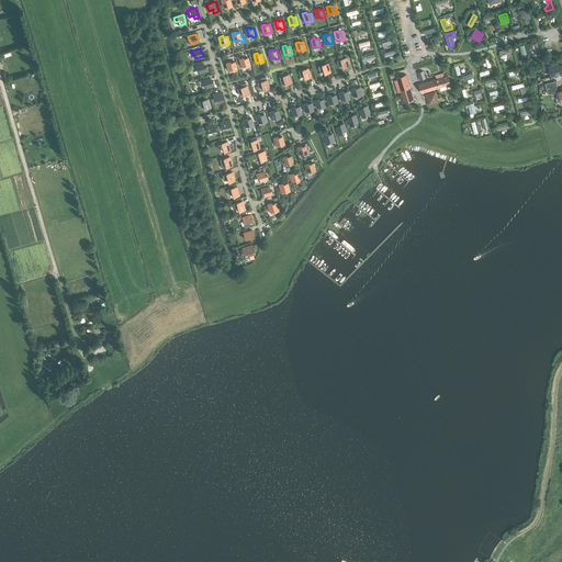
[(244,57),(239,58),(242,66),(246,65),(246,67),(250,66),(248,57),(244,59),(244,57)]
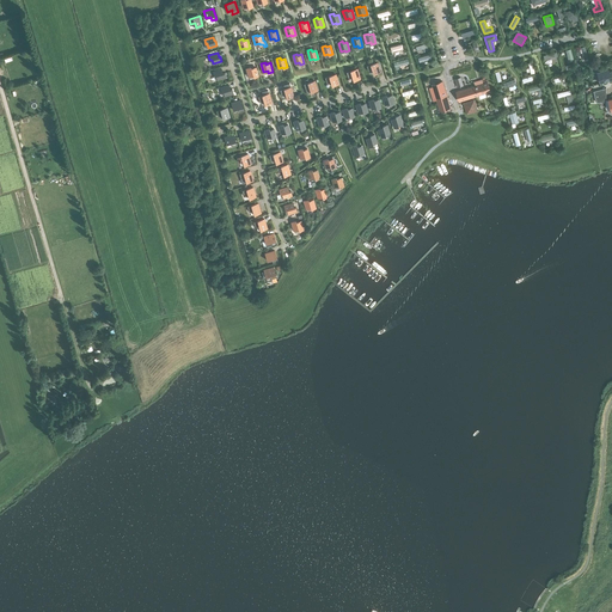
[(377,62),(367,66),(368,71),(372,69),(373,74),(380,72),(377,62)]
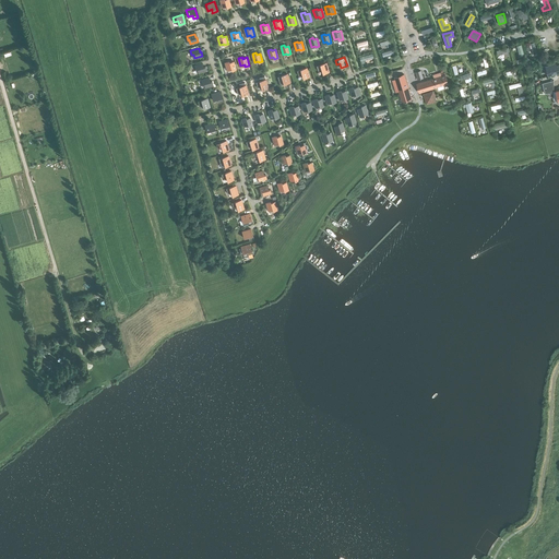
[(229,61),(225,62),(227,70),(232,69),(232,70),(236,69),(234,61),(229,62),(229,61)]
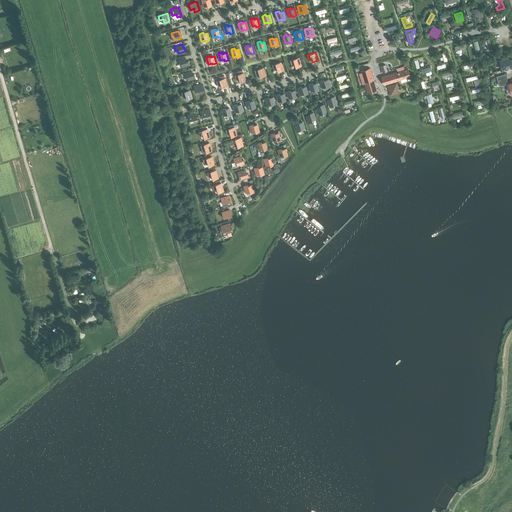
[(181,63),(182,67),(189,65),(188,61),(186,61),(185,58),(178,60),(179,64),(181,63)]
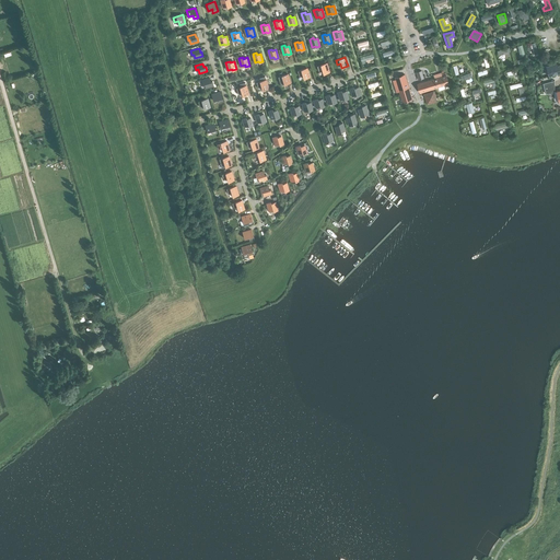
[(327,63),(317,66),(318,71),(322,70),(323,73),(329,72),(327,63)]
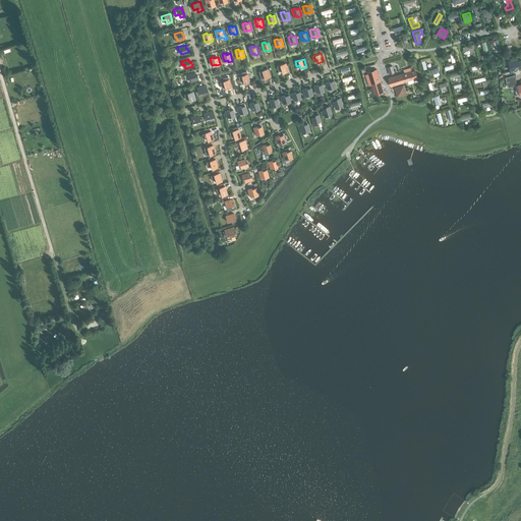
[(516,60),(509,62),(511,70),(520,67),(520,60),(516,62),(516,60)]
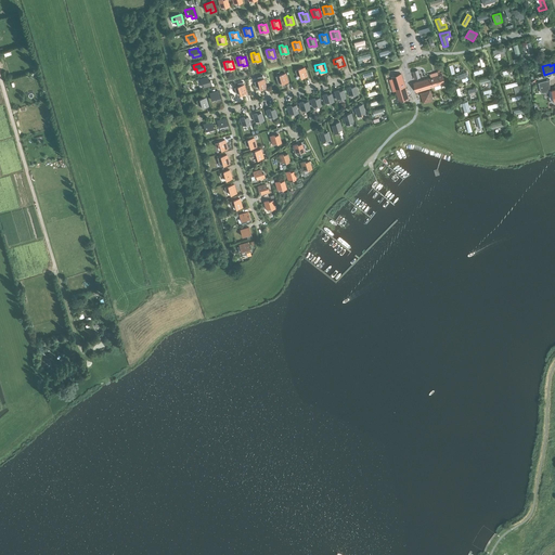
[(305,67),(295,71),(296,75),(299,74),(300,78),(307,76),(305,67)]
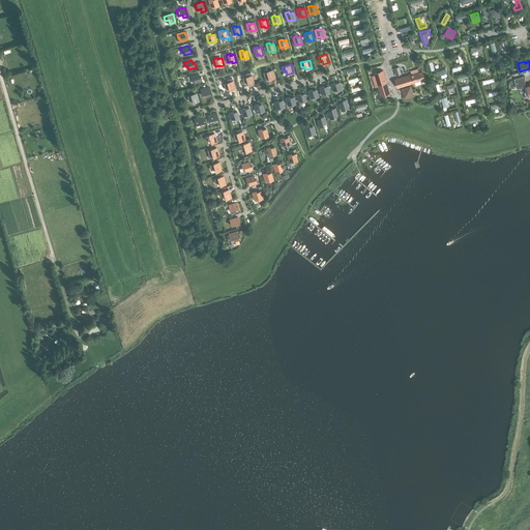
[(395,79),(398,88),(425,80),(422,70),(419,71),(418,68),(410,70),(411,74),(395,79)]
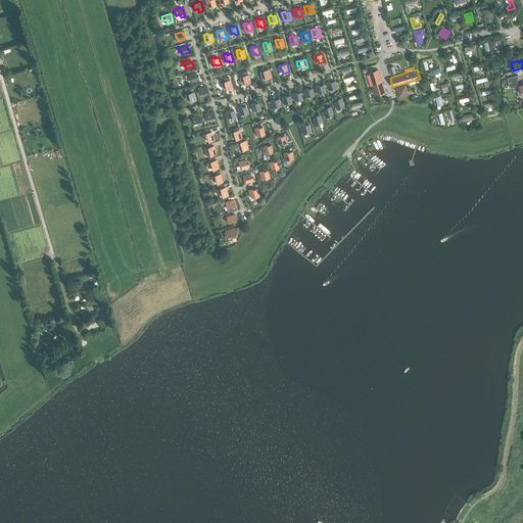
[(269,68),(259,72),(263,80),(272,78),(269,68)]
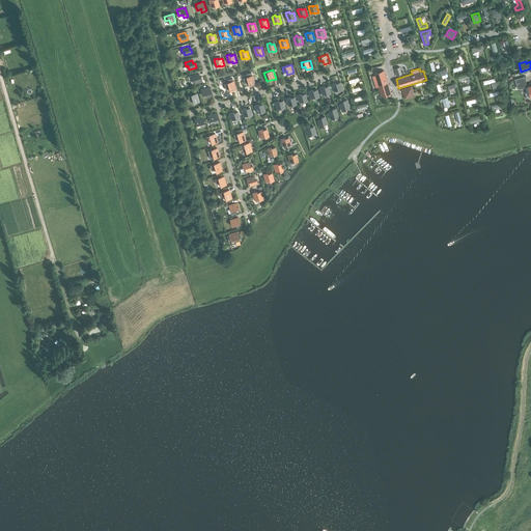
[(391,94),(384,71),(375,73),(375,75),(372,75),(375,87),(379,86),(383,96),(391,94)]
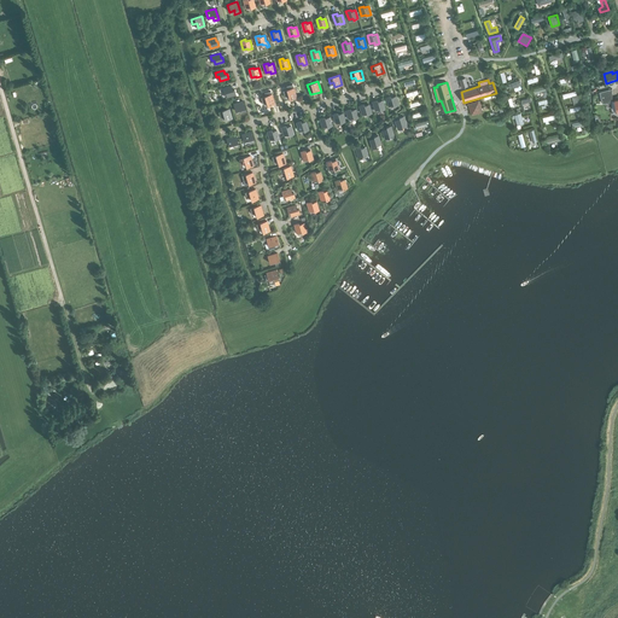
[(226,92),(227,97),(235,94),(234,89),(233,89),(232,86),(222,88),(223,93),(226,92)]
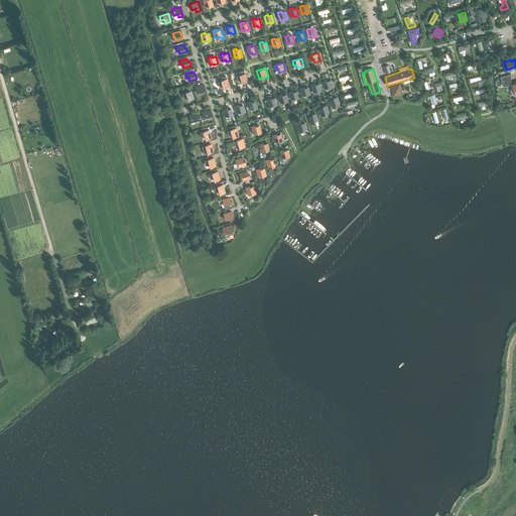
[(245,73),(236,76),(238,81),(241,80),(242,83),(248,82),(245,73)]
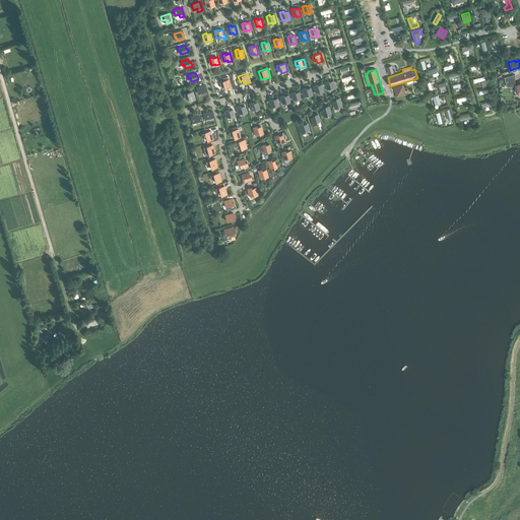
[(515,74),(505,77),(507,86),(515,86),(515,93),(519,93),(519,94),(519,83),(517,84),(515,84),(515,74)]
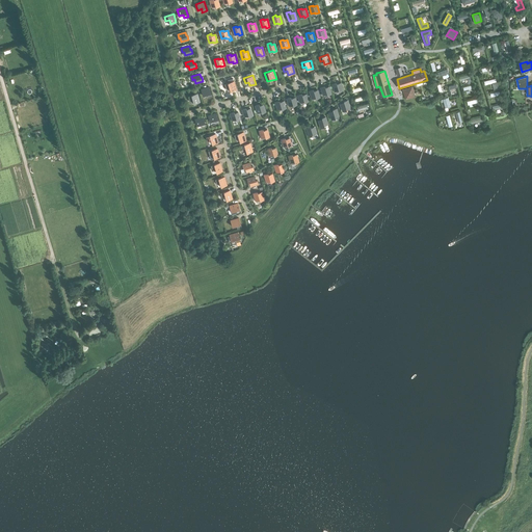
[(234,81),(224,84),(225,88),(229,87),(230,91),(236,89),(234,81)]
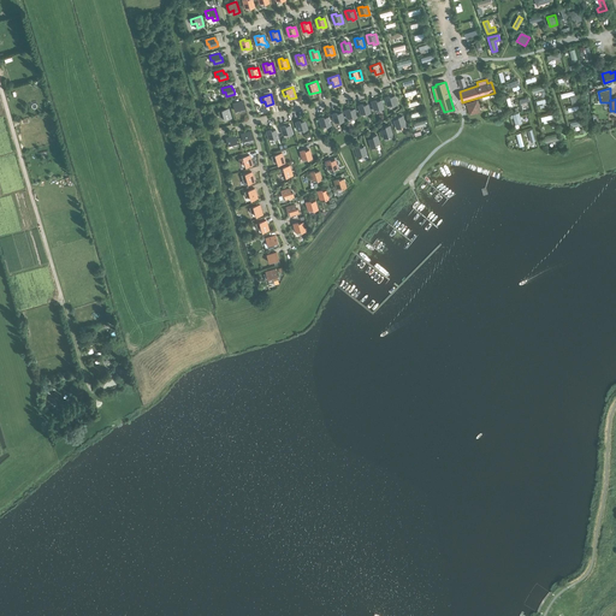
[(389,95),(385,96),(388,105),(391,104),(392,106),(396,105),(394,95),(390,98),(389,95)]
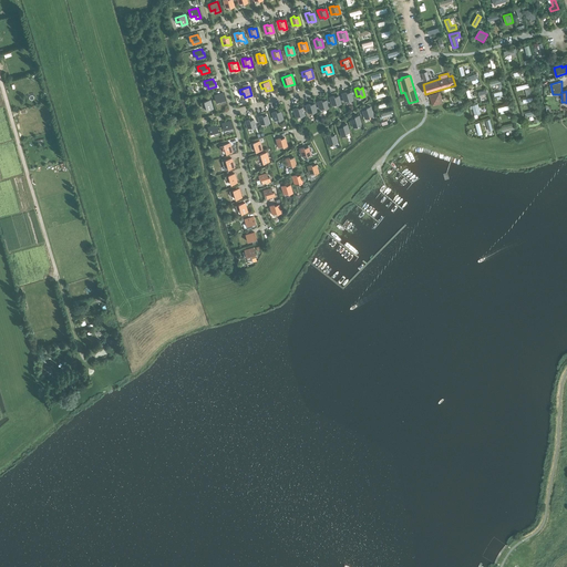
[(346,92),(342,93),(344,101),(348,100),(349,101),(353,100),(350,92),(347,93),(346,92)]
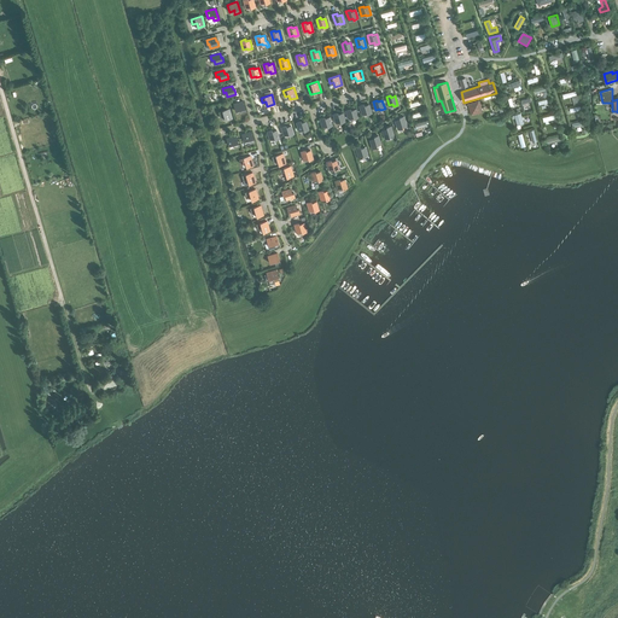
[(240,110),(242,114),(246,111),(244,101),(233,104),(235,111),(240,110)]
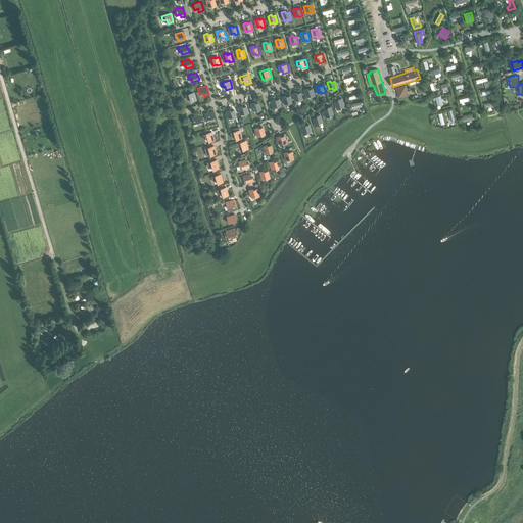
[(307,88),(304,89),(306,96),(310,95),(311,97),(315,95),(312,88),(308,89),(307,88)]
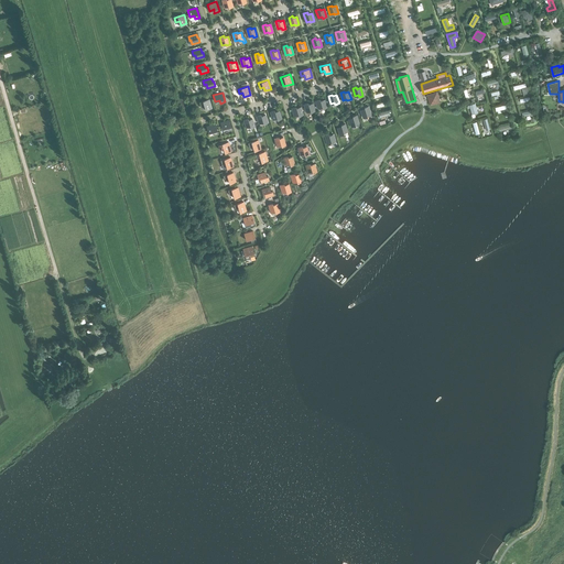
[(209,99),(199,101),(201,107),(204,106),(205,110),(212,108),(209,99)]
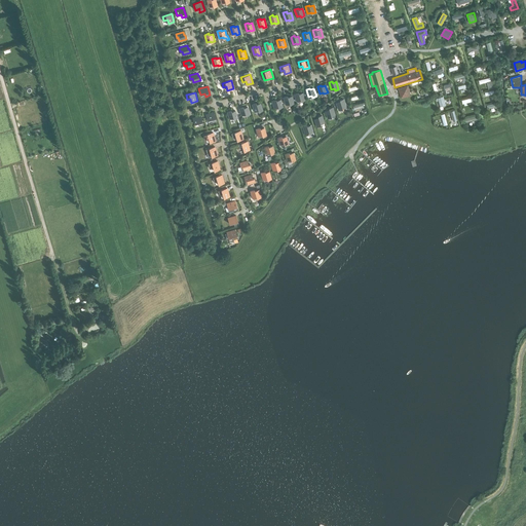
[(298,92),(295,94),(297,101),(300,100),(301,101),(304,100),(302,92),(299,94),(298,92)]
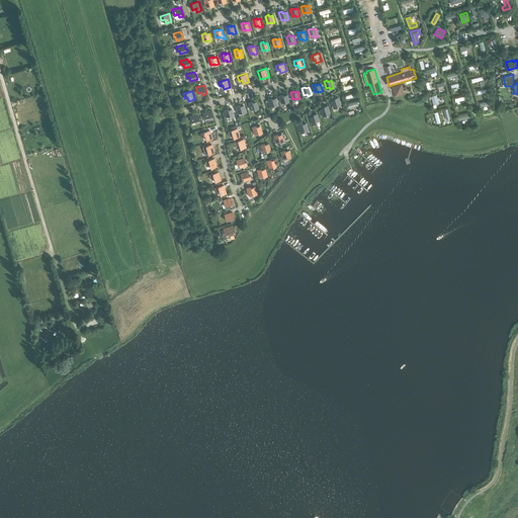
[(283,94),(279,95),(281,102),(285,101),(285,103),(289,102),(287,94),(283,95),(283,94)]
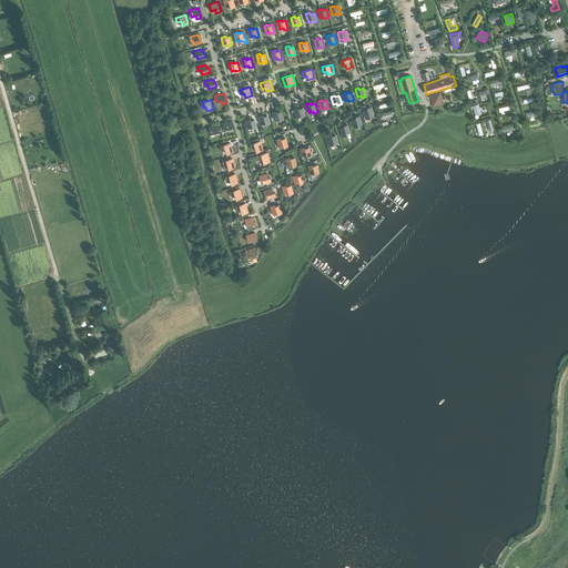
[(476,114),(482,113),(479,103),(477,104),(470,107),(472,109),(474,108),(476,114)]
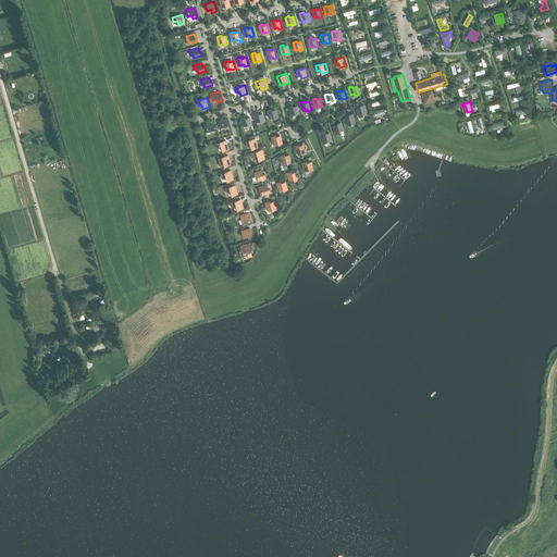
[(288,106),(288,108),(291,114),(295,113),(295,114),(299,113),(297,106),(293,107),(293,104),(288,106)]
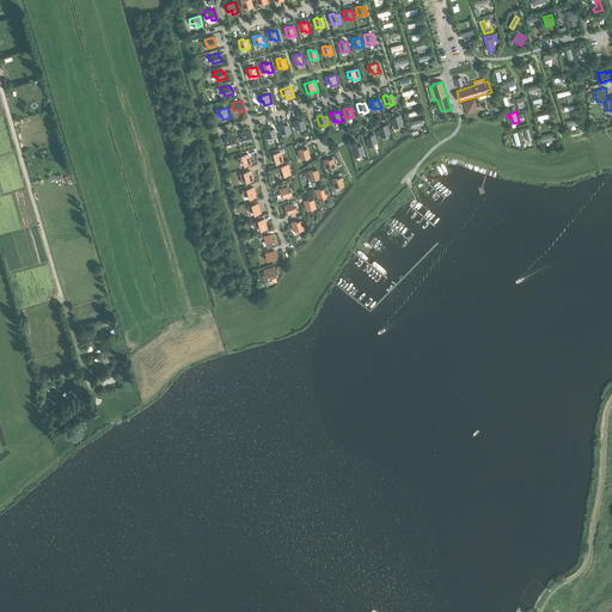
[(396,117),(392,120),(395,128),(399,127),(398,124),(403,123),(399,115),(396,116),(396,117)]
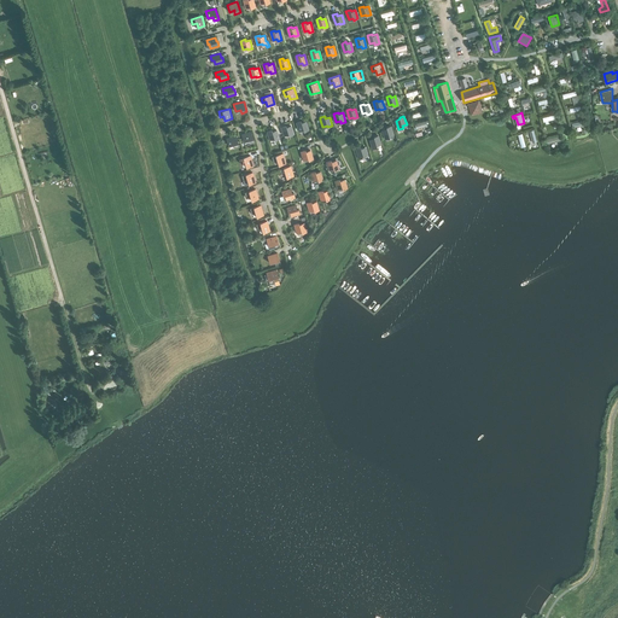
[(301,121),(297,122),(299,130),(303,129),(304,130),(308,129),(305,121),(302,122),(301,121)]
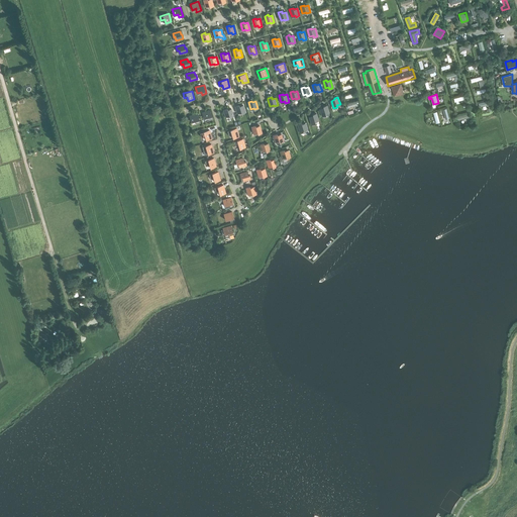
[(239,105),(235,106),(237,113),(241,112),(241,113),(245,112),(243,105),(239,106),(239,105)]
